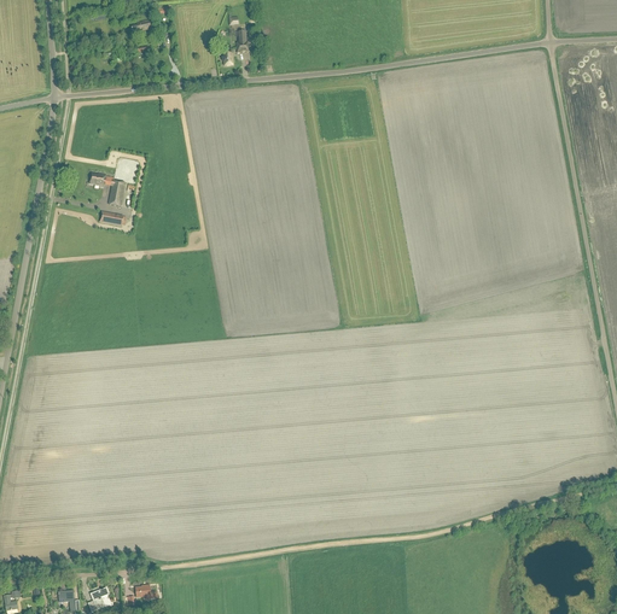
[(131,24),(132,33),(139,31),(139,29),(150,27),(149,18),(137,21),(137,23),(131,24)]
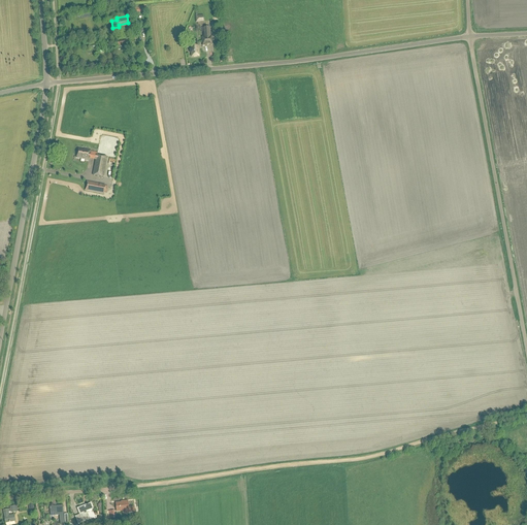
[(212,42),(211,34),(209,34),(208,25),(201,26),(202,34),(200,34),(201,43),(212,42)]
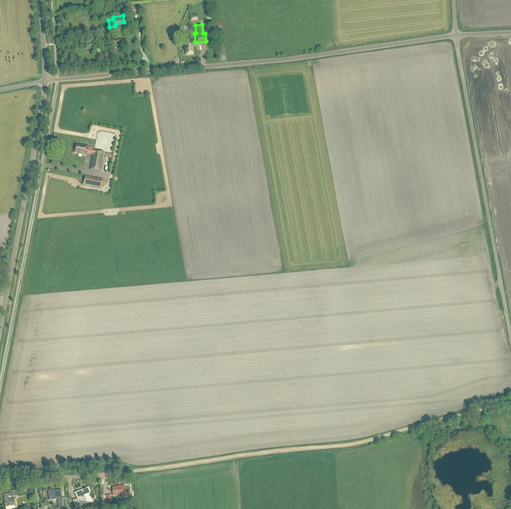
[(185,53),(192,52),(192,46),(190,46),(190,37),(184,37),(185,53)]
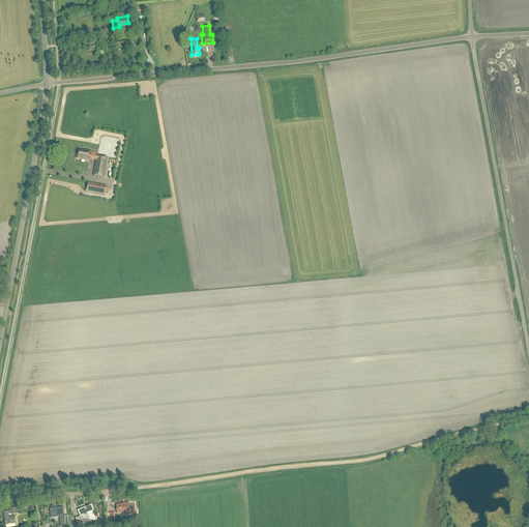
[(78,147),(76,156),(82,157),(82,156),(84,157),(88,158),(88,156),(89,150),(90,148),(83,147),(83,148),(78,147)]
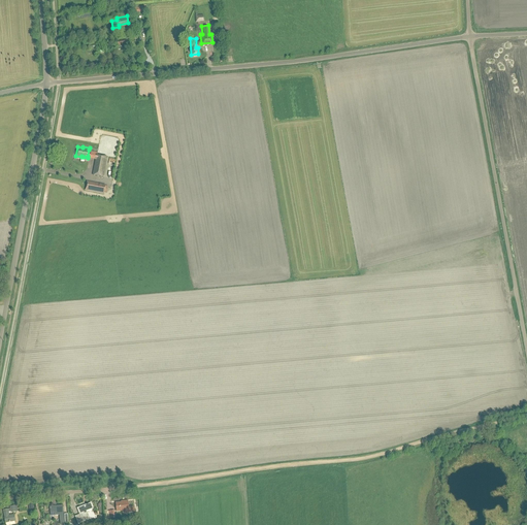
[(106,155),(96,153),(95,157),(92,173),(102,175),(106,155)]
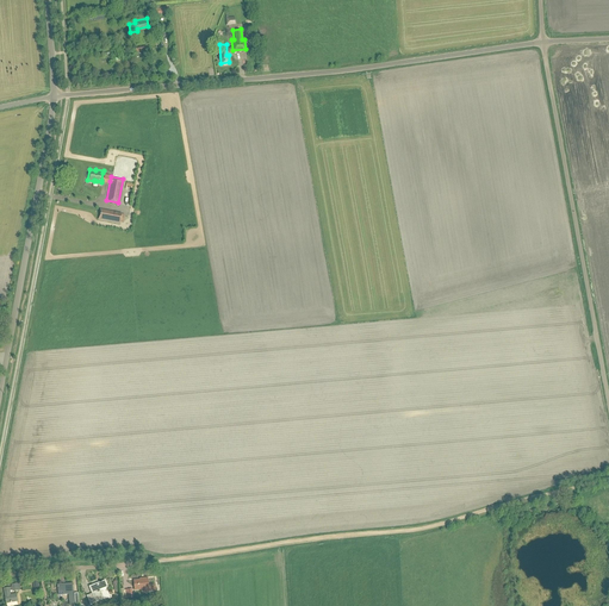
[(119,222),(122,211),(99,207),(97,218),(119,222)]
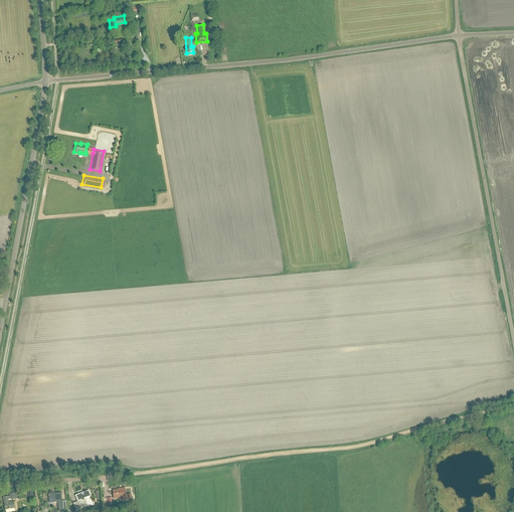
[(125,492),(124,486),(119,486),(119,488),(112,488),(113,496),(121,495),(121,498),(130,497),(130,492),(125,492)]
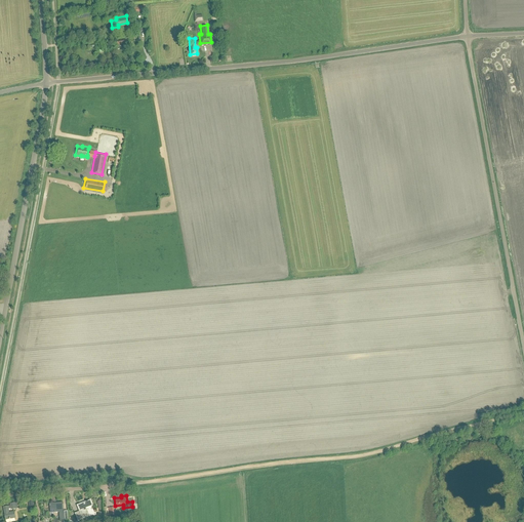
[(74,511),(76,518),(81,516),(81,515),(88,512),(85,506),(91,504),(89,497),(76,503),(78,509),(74,511)]
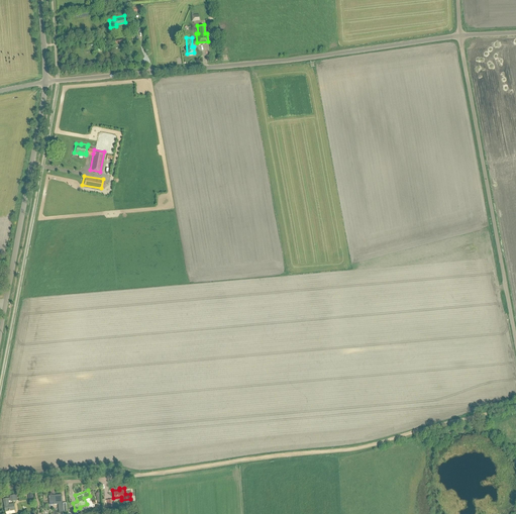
[(16,498),(16,493),(10,494),(10,496),(7,497),(3,497),(5,510),(14,508),(13,502),(8,503),(7,499),(11,498),(11,499),(16,498)]
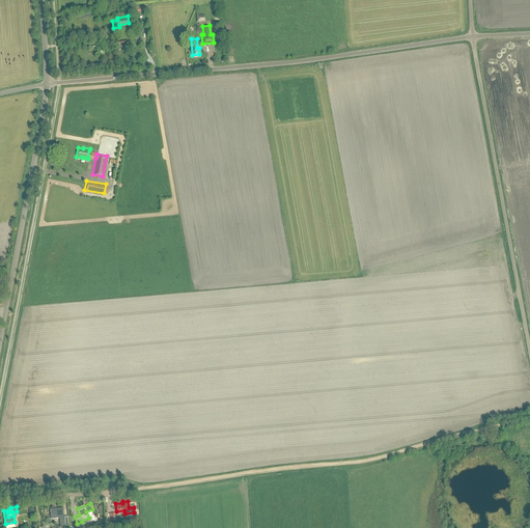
[(63,515),(62,506),(50,507),(50,513),(54,512),(55,516),(59,515),(60,525),(64,525),(63,515)]
